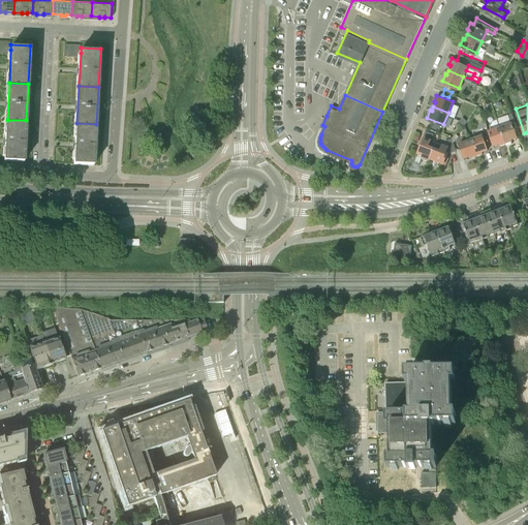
[(461,117),(465,122),(471,115),(467,111),(461,117)]
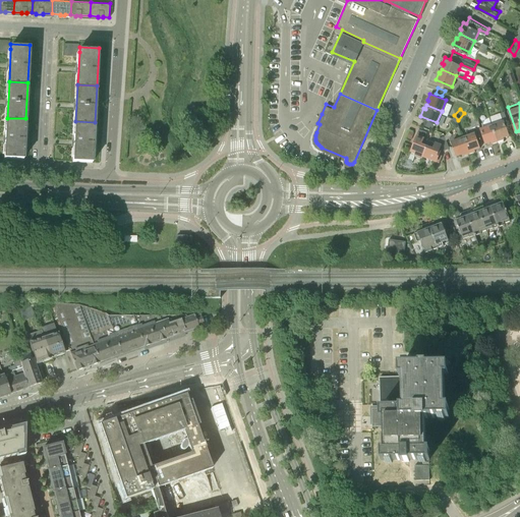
[(493,122),(499,139),(505,137),(504,135),(510,133),(505,119),(509,117),(507,113),(505,109),(501,110),(504,118),(493,122)]
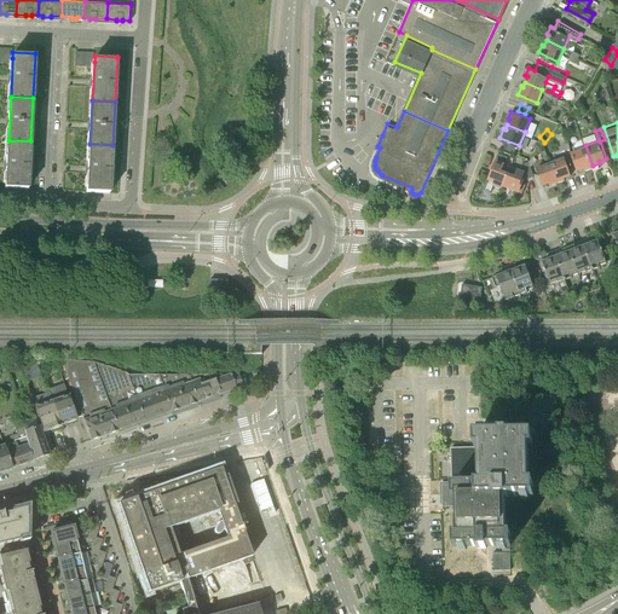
[(30,140),(9,140),(6,183),(29,184),(30,140)]
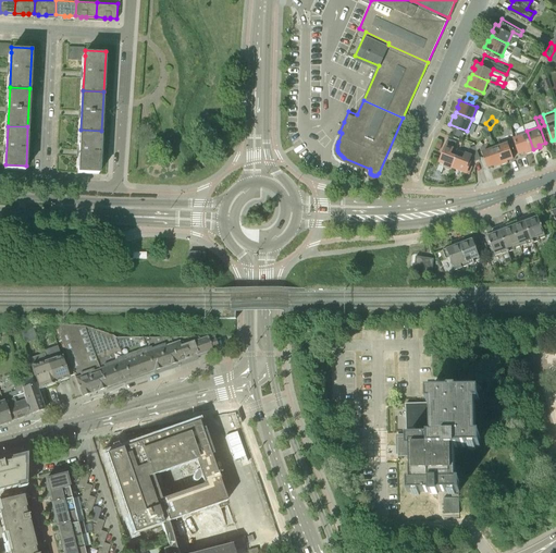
[(79,169),(99,170),(101,131),(81,130),(79,169)]
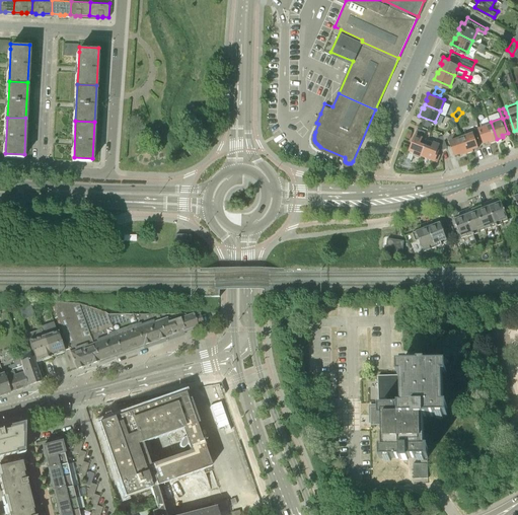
[(497,139),(491,122),(479,126),(485,141),(490,139),(491,141),(497,139)]
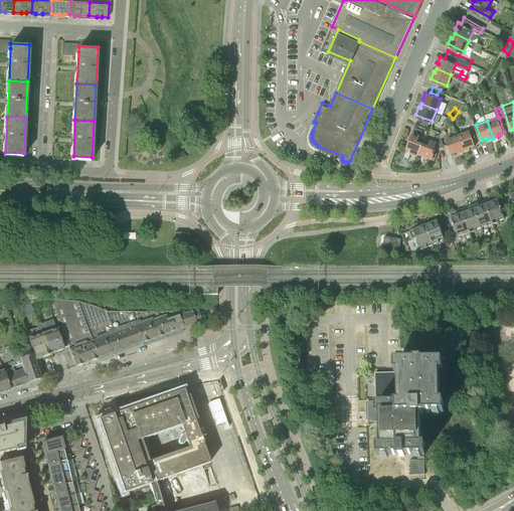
[(418,154),(419,152),(424,139),(419,137),(422,128),(414,125),(407,147),(412,149),(411,151),(418,154)]
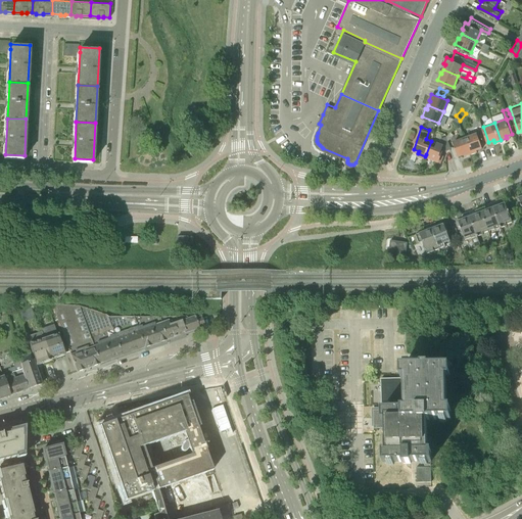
[(465,136),(471,152),(478,150),(477,148),(482,146),(477,132),(465,136)]
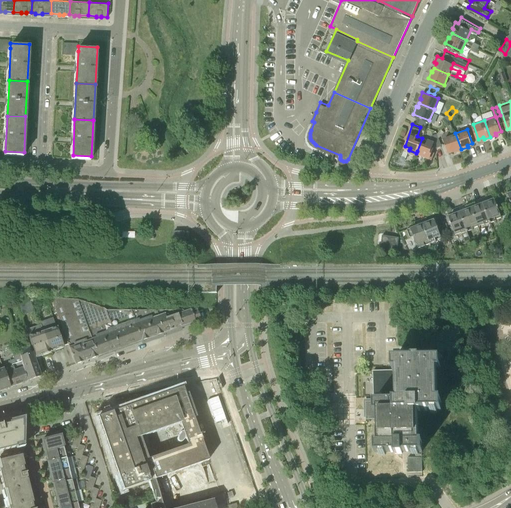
[(461,149),(455,133),(444,136),(449,151),(455,149),(455,151),(461,149)]
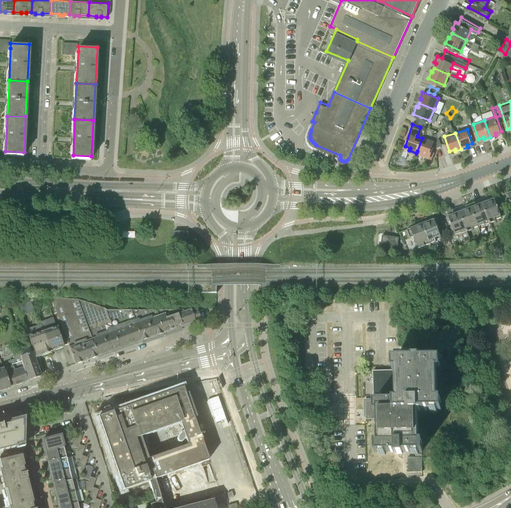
[(422,138),(417,151),(430,156),(433,157),(436,150),(432,149),(434,146),(432,146),(434,140),(429,138),(430,136),(424,134),(422,138)]
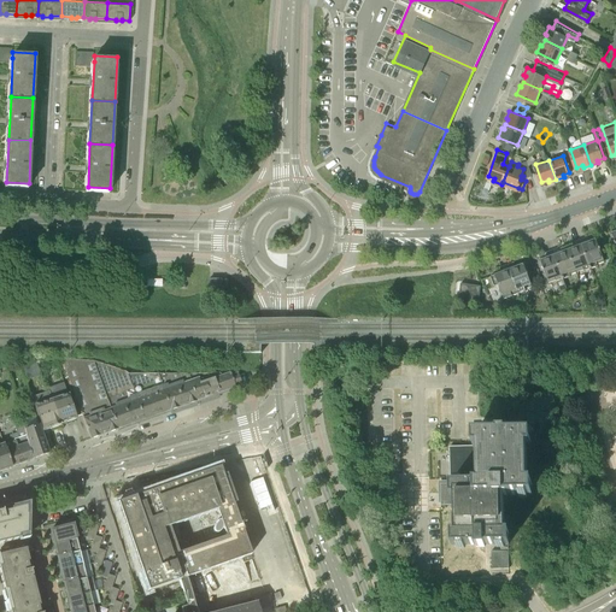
[(523,166),(523,169),(527,176),(533,172),(529,162),(523,163),(523,166)]
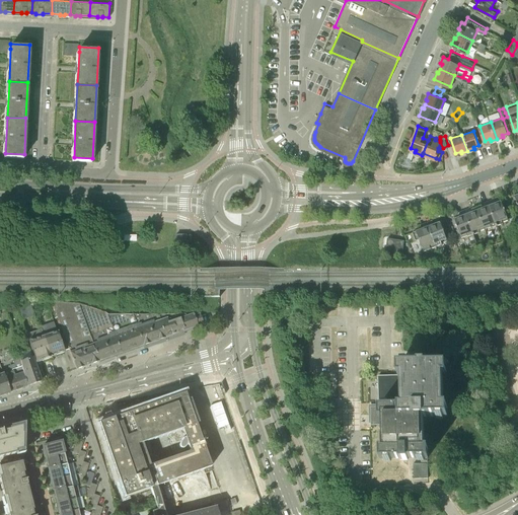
[(493,196),(488,198),(497,222),(503,220),(503,219),(508,217),(501,199),(495,202),(493,196)]
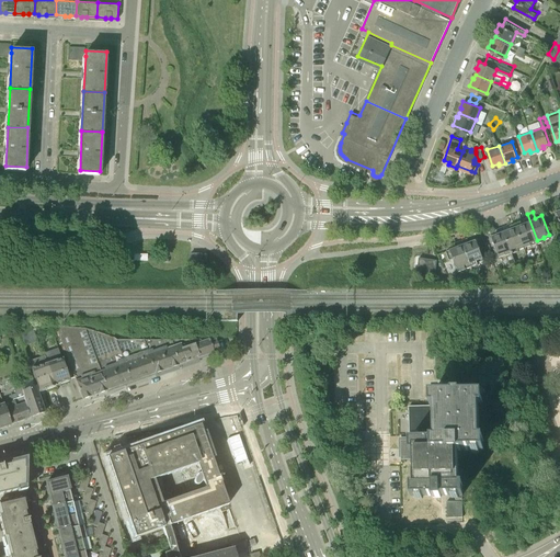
[(537,240),(527,214),(523,216),(525,222),(516,225),(524,245),(530,241),(530,242),(537,240)]
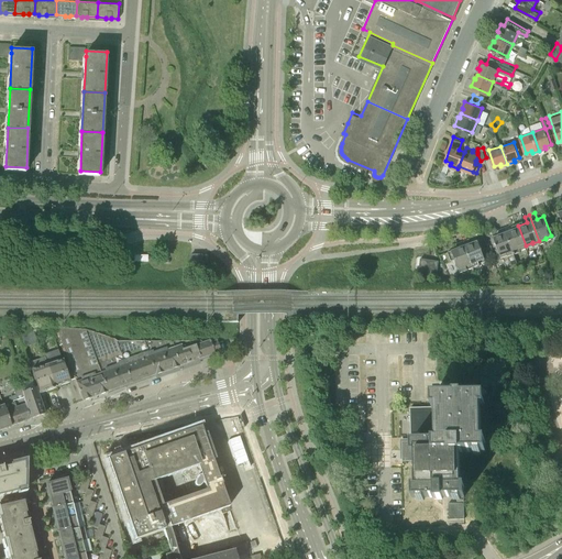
[(526,245),(518,226),(513,228),(510,222),(505,225),(514,251),(520,249),(520,248),(526,245)]
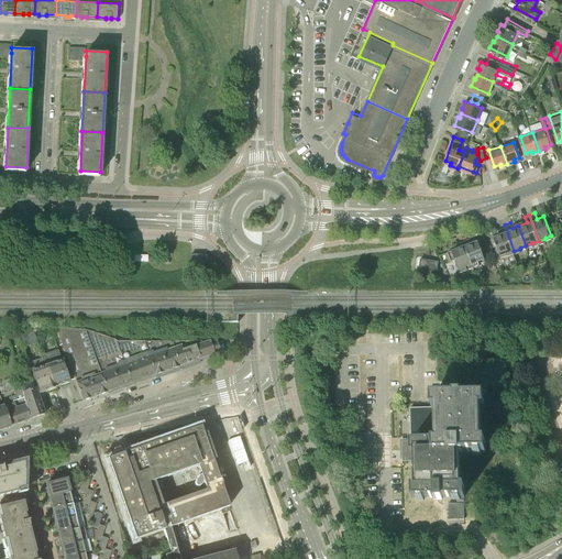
[(514,251),(505,225),(498,227),(500,233),(494,236),(502,254),(507,252),(508,253),(514,251)]
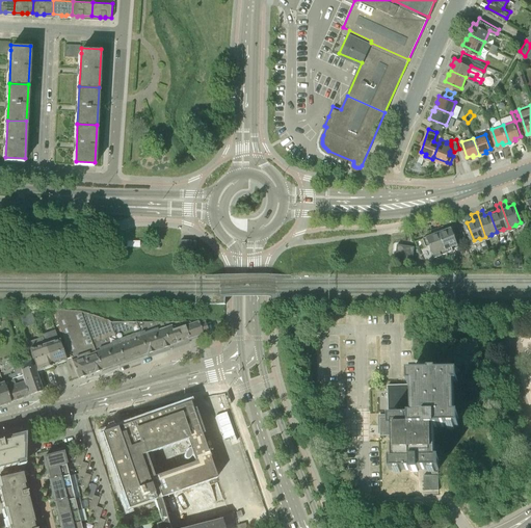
[(445,222),(437,226),(447,249),(453,247),(452,245),(458,243),(451,225),(447,227),(445,222)]
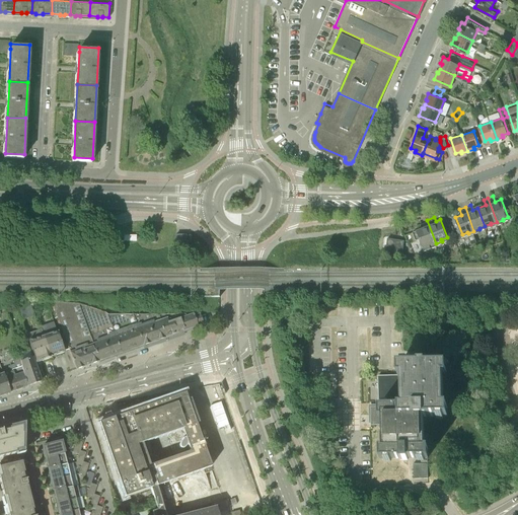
[(436,243),(427,220),(422,222),(423,226),(413,230),(416,237),(420,236),(424,247),(436,243)]
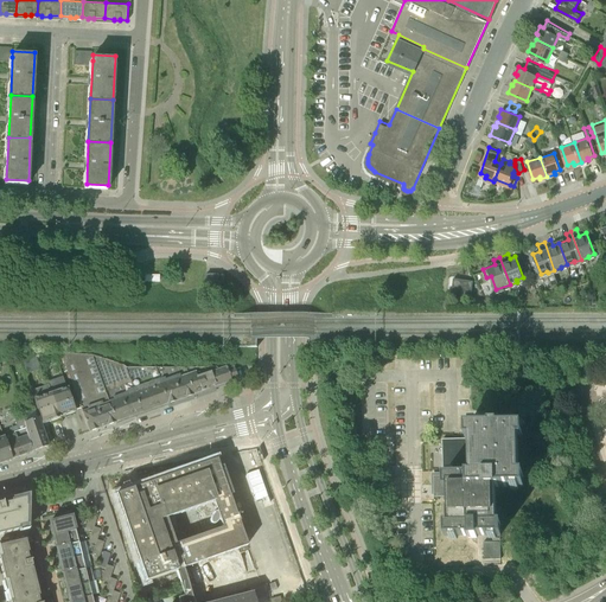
[(552,283),(559,281),(554,270),(548,273),(552,283)]
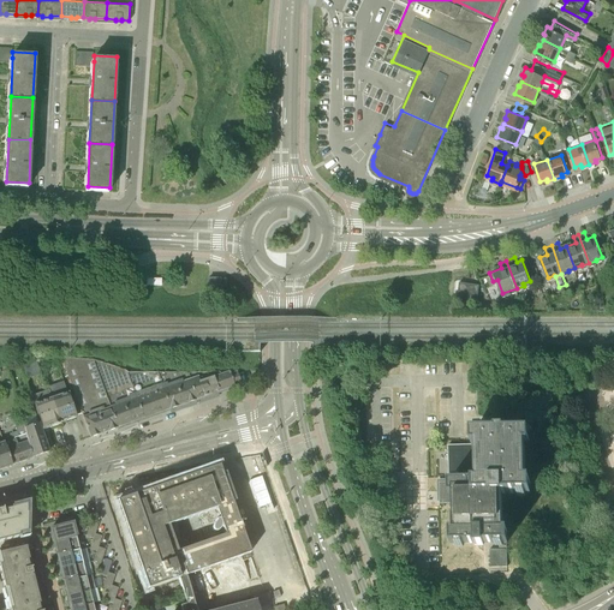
[(478,293),(481,281),(460,279),(459,291),(478,293)]
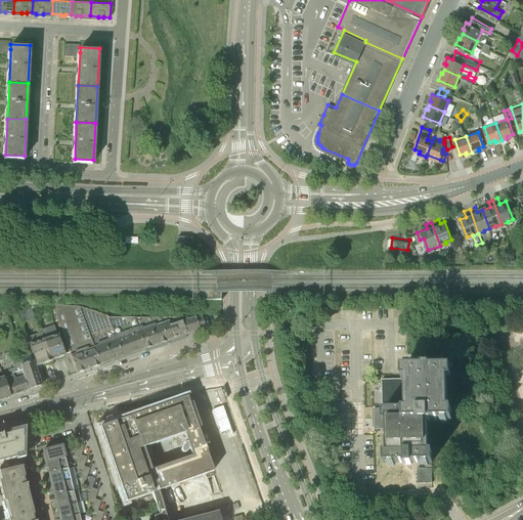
[(101,360),(79,303),(53,300),(78,369),(101,360)]
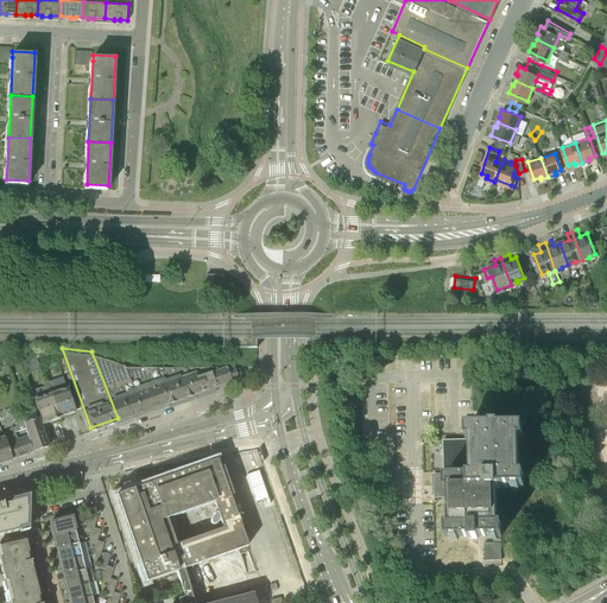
[(36,353),(35,349),(19,355),(25,372),(40,367),(37,353),(36,353)]
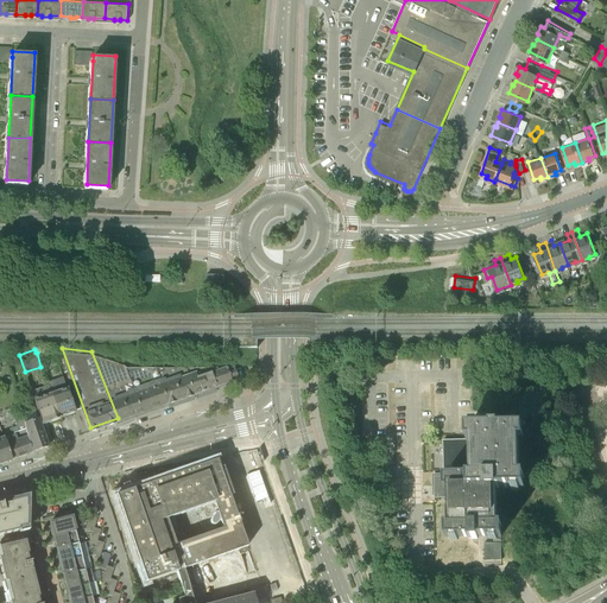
[(168,400),(155,363),(143,363),(127,362),(93,351),(92,351),(118,418),(168,400)]
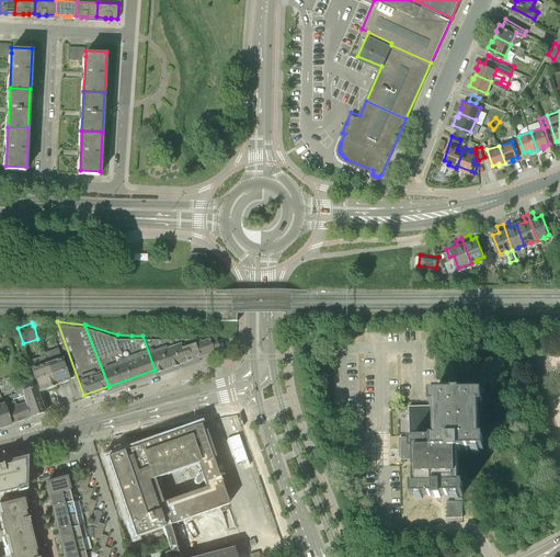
[(202,336),(170,336),(179,361),(220,347),(217,336),(210,337),(209,334),(202,338),(202,336)]
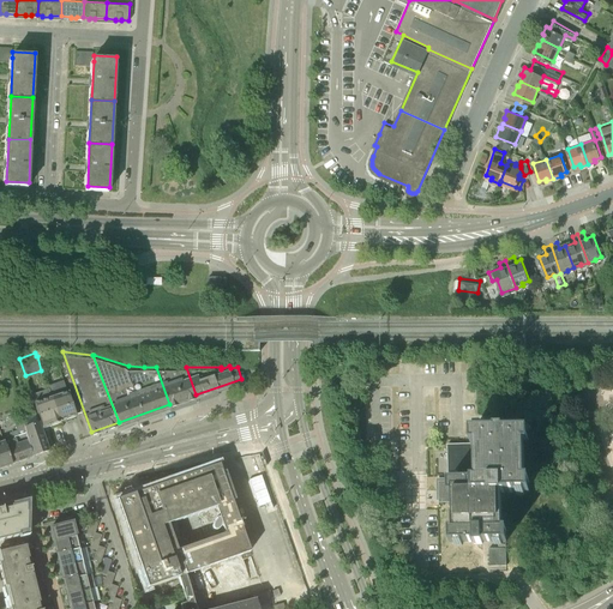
[(185,399),(173,367),(156,367),(169,404),(169,405),(185,399)]
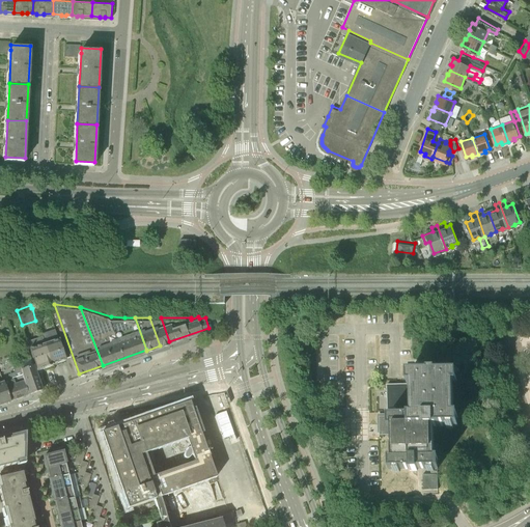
[(169,342),(169,341),(161,317),(149,317),(160,345),(169,342)]
